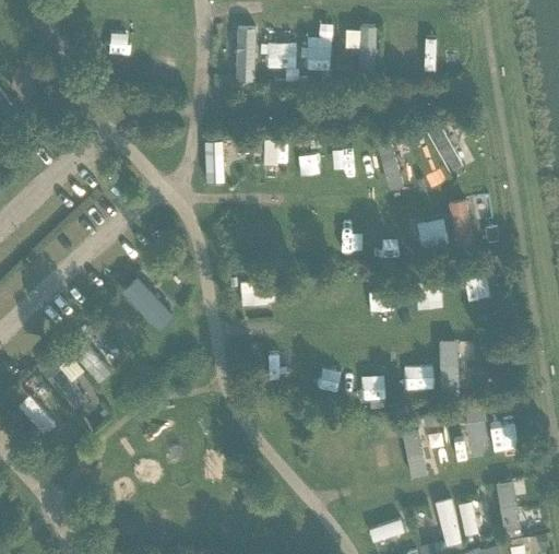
[(0,43),(13,34),(6,23),(0,26),(0,43)]
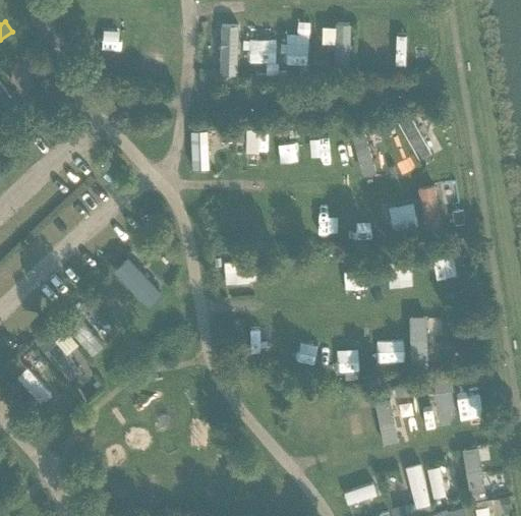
[(294,22),(293,65),(311,66),(312,22),(294,22)]
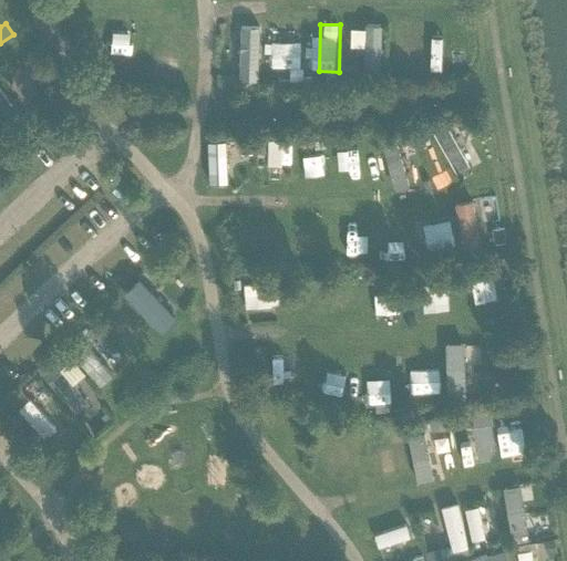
[(431,66),(432,24),(403,24),(402,66),(431,66)]
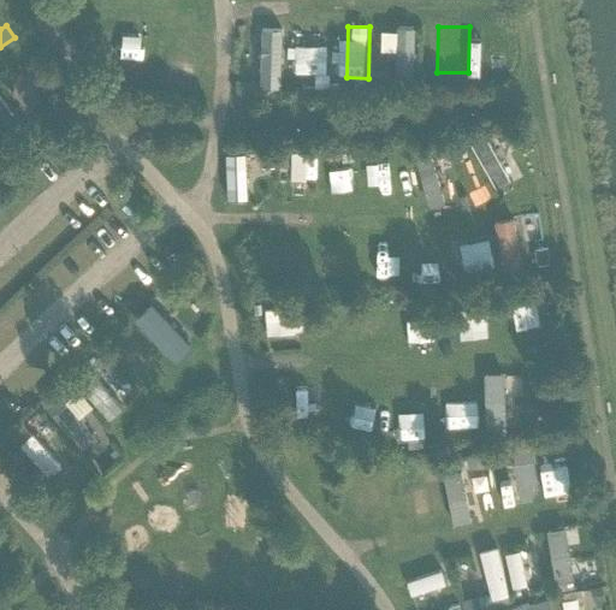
[(296,84),(324,83),(321,54),(295,55),(296,84)]
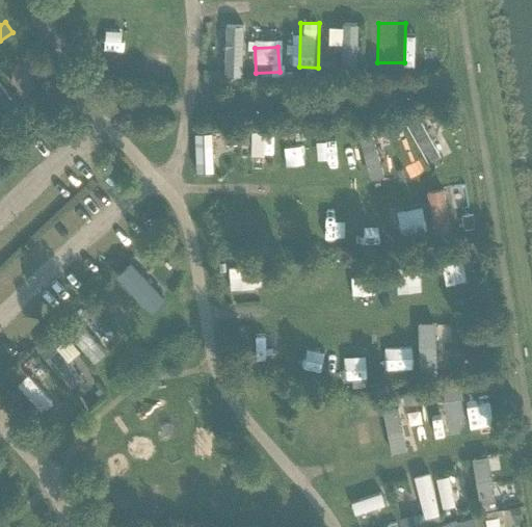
[(428,161),(442,154),(422,120),(408,127),(428,161)]
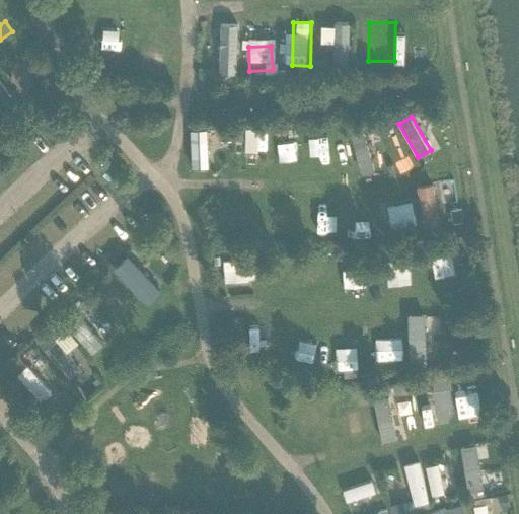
[(240,155),(261,155),(261,132),(240,132),(240,155)]
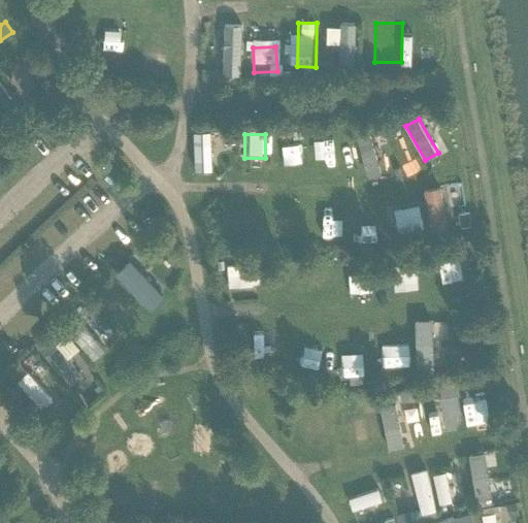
[(441,187),(425,188),(427,218),(443,217),(441,187)]
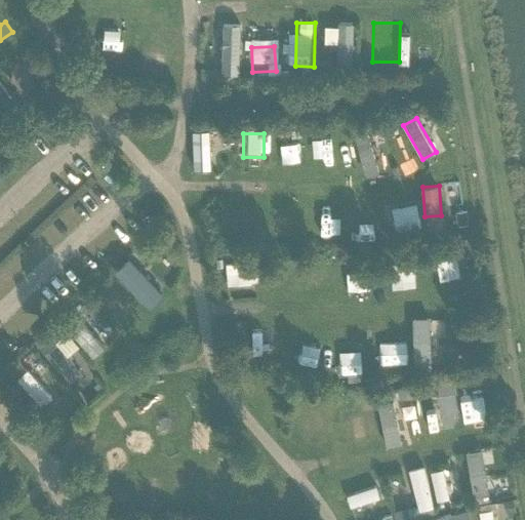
[(414,263),(391,264),(392,289),(415,289),(414,263)]
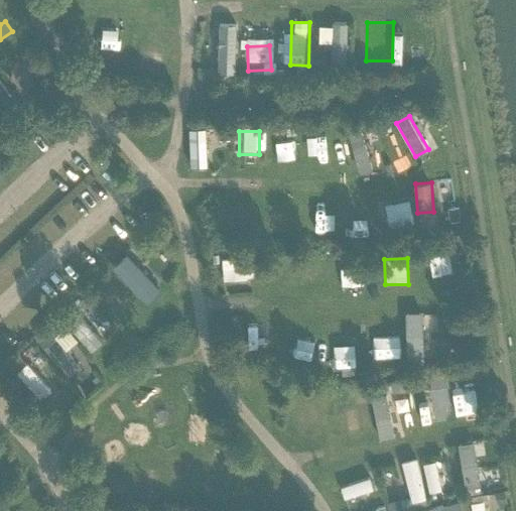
[(249,260),(223,261),(224,288),(249,287),(249,260)]
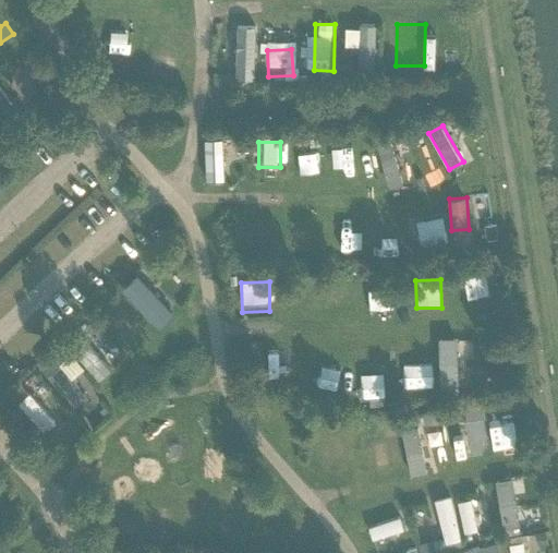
[(148,286),(135,295),(156,327),(169,319),(148,286)]
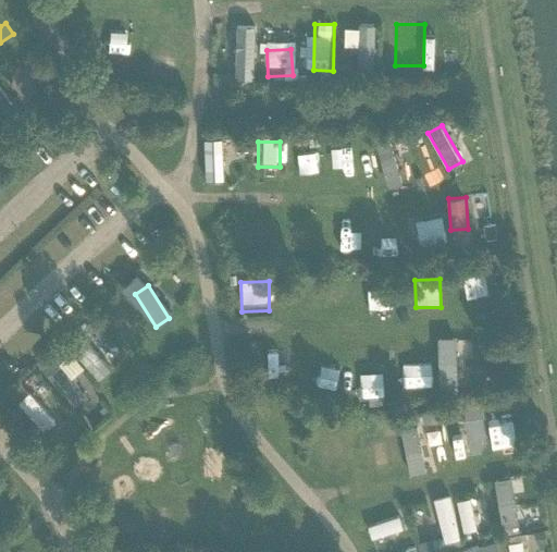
[(370,290),(370,320),(395,320),(394,290),(370,290)]
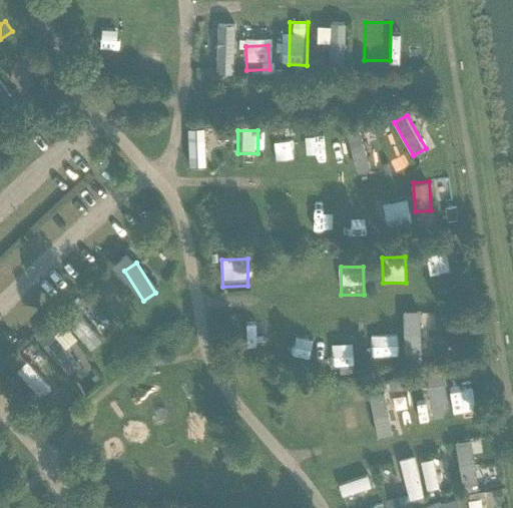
[(422,346),(421,310),(405,310),(406,346),(422,346)]
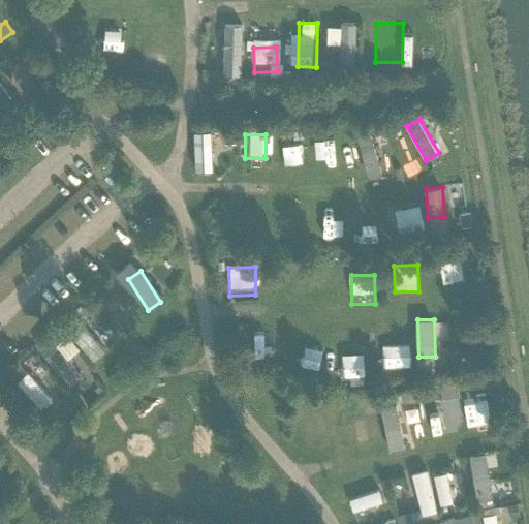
[(84,330),(73,337),(94,365),(103,358),(84,330)]
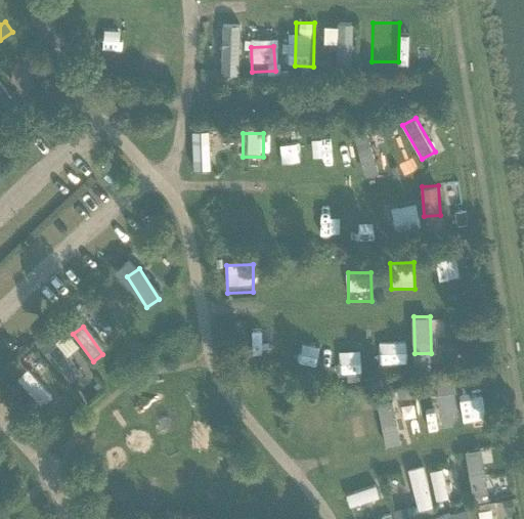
[(38,349),(67,385),(83,373),(70,356),(79,348),(62,329),(38,349)]
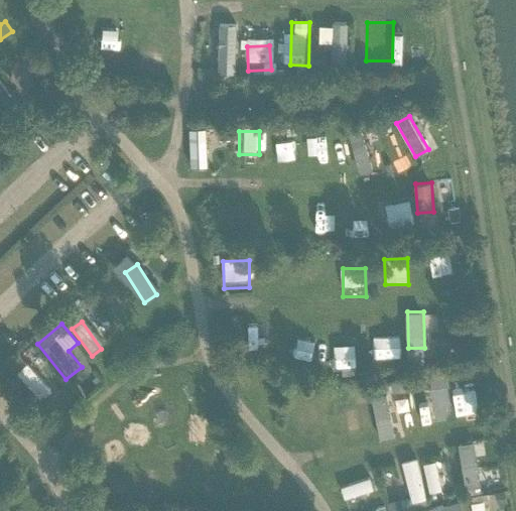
[(398,361),(397,338),(376,339),(377,361),(398,361)]
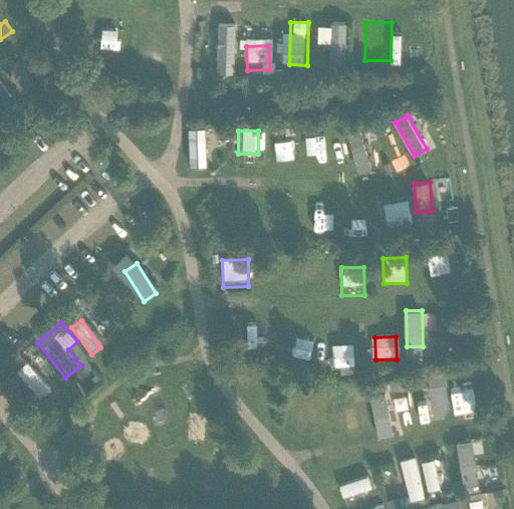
[(29,364),(17,373),(40,404),(52,395),(29,364)]
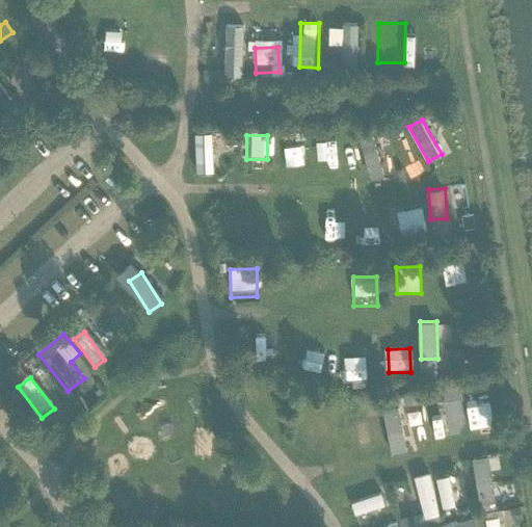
[(462,384),(469,428),(483,426),(477,381),(462,384)]
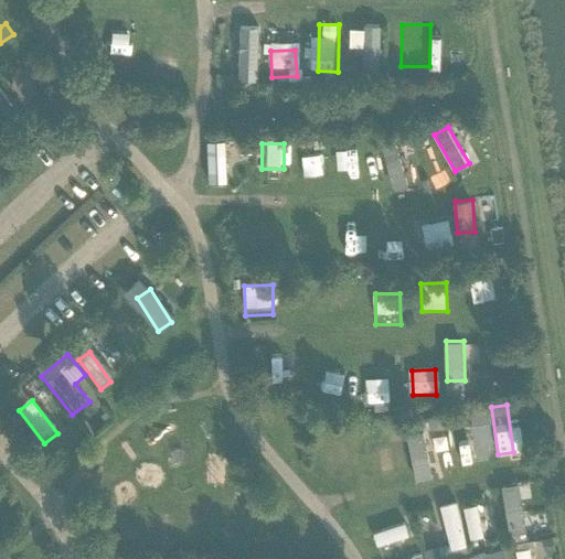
[(423,420),(424,432),(407,434),(413,481),(434,479),(430,448),(445,447),(441,418),(423,420)]
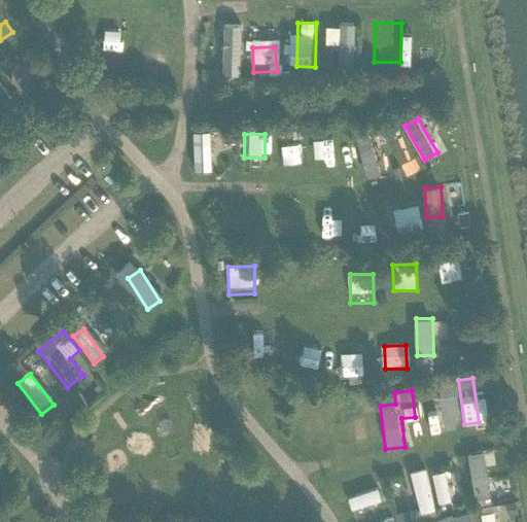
[(435,399),(422,401),(423,437),(437,436),(435,399)]
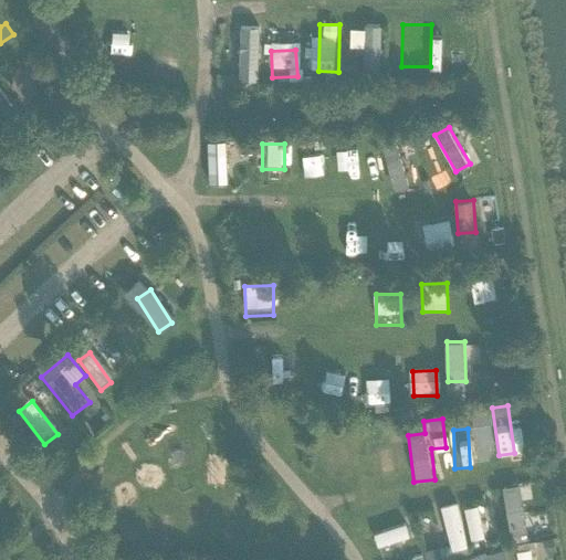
[(526,485),(506,486),(510,536),(528,536),(526,485)]
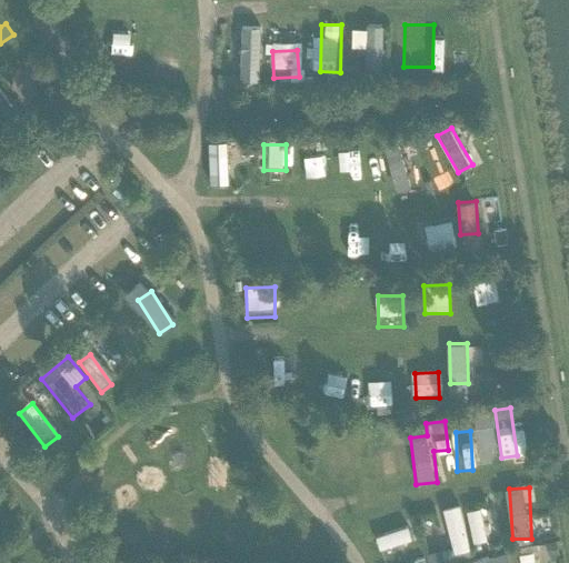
[(453,555),(470,551),(459,505),(442,510),(453,555)]
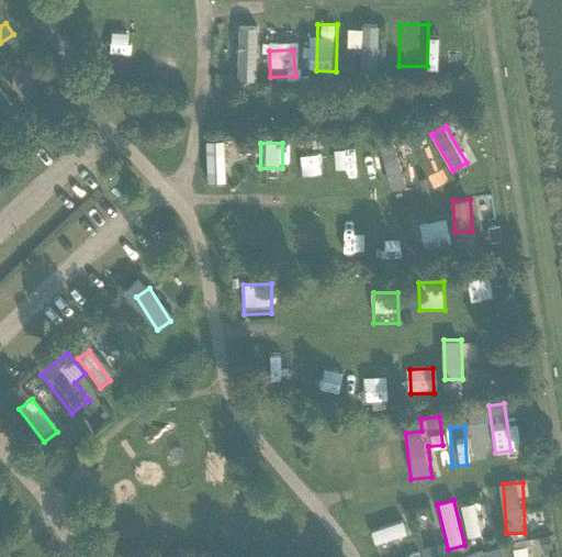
[(476,502),(459,507),(468,542),(485,537),(476,502)]
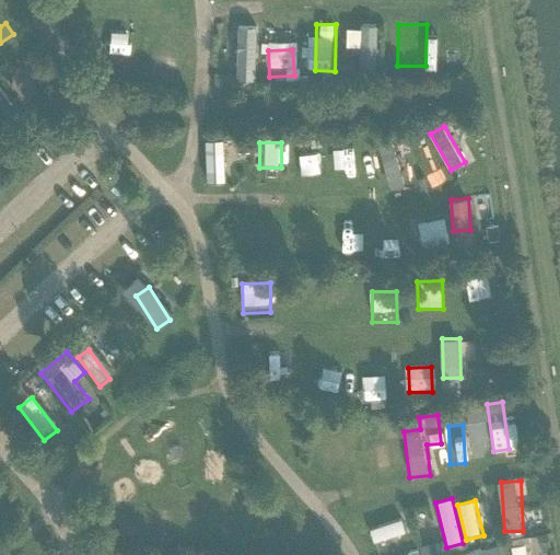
[(401,520),(371,532),(376,550),(408,538),(401,520)]
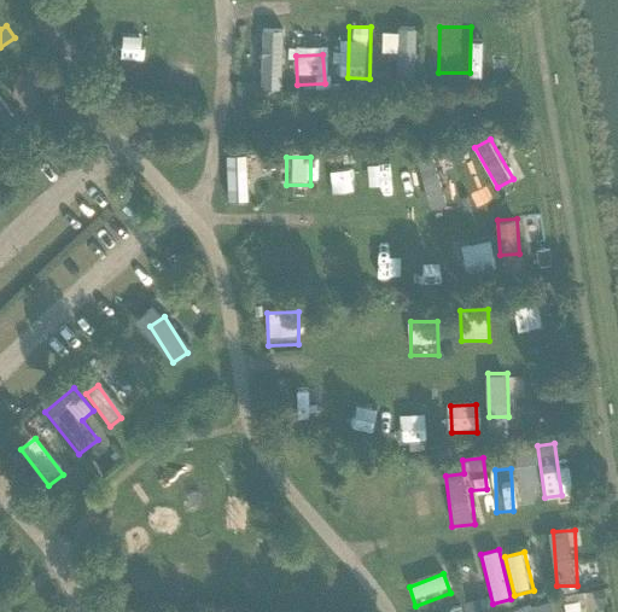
[(569,601),(567,611),(584,611),(586,601),(569,601)]
